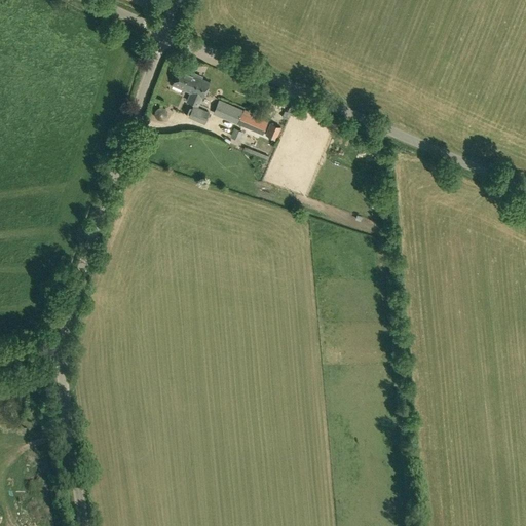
[(201,96),(202,96),(209,81),(198,77),(199,75),(179,67),(172,84),(190,92),(187,101),(197,105),(201,96)]
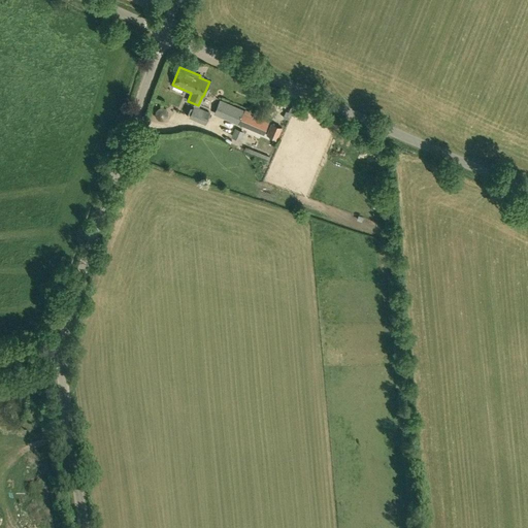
[(277,114),(287,118),(292,104),(283,101),(277,114)]
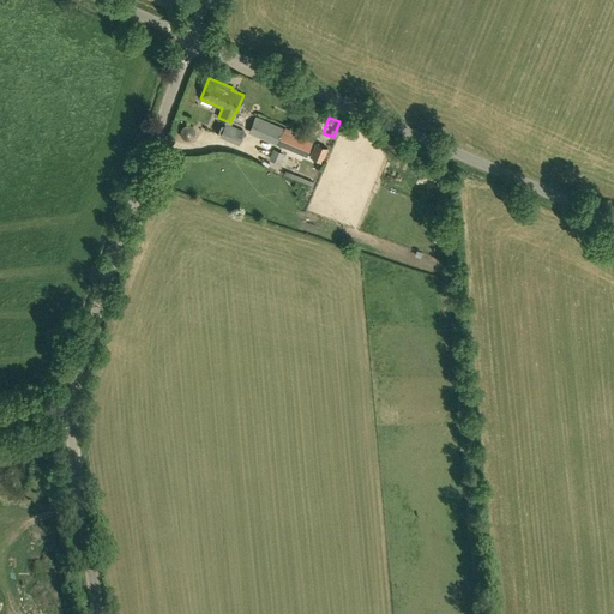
[(252,128),(278,140),(282,131),(257,119),(252,128)]
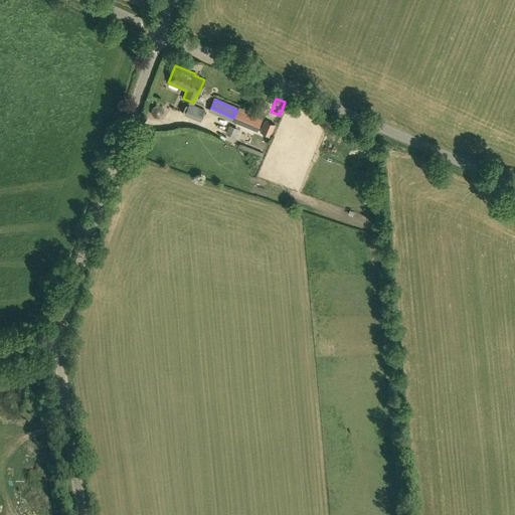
[(185,113),(203,121),(208,110),(190,102),(185,113)]
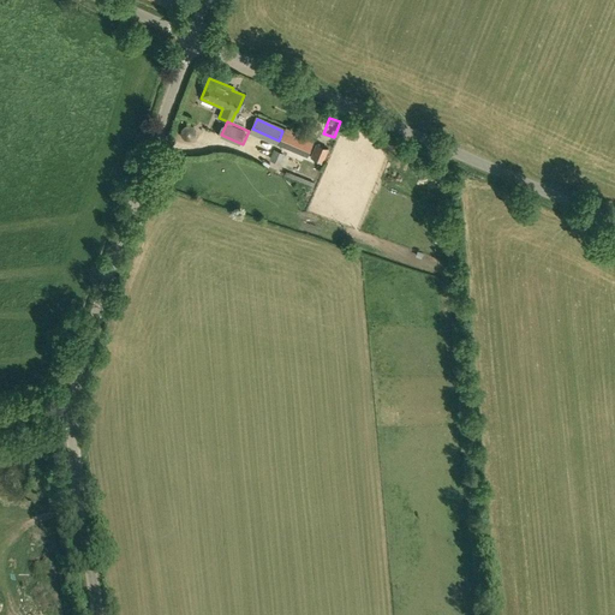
[(353,135),(356,126),(344,123),(340,131),(353,135)]
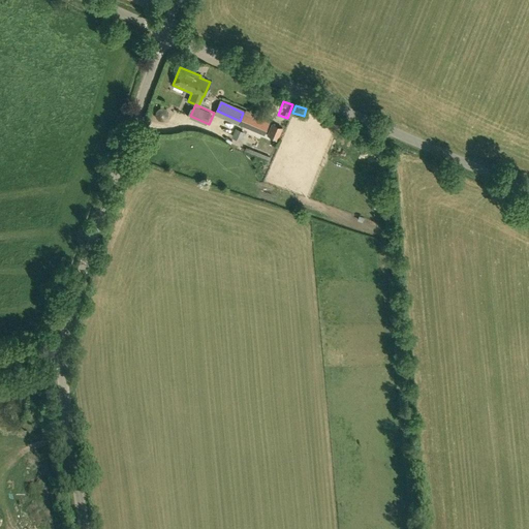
[(155,113),(155,116),(156,119),(157,120),(159,121),(161,122),(164,121),(166,120),(167,118),(168,115),(167,113),(165,110),(163,109),(159,109),(157,110),(155,113)]
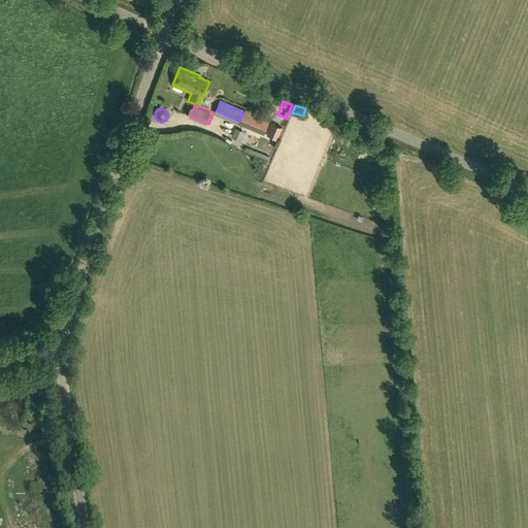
[(238,123),(263,133),(267,124),(242,112),(239,121),(238,123)]
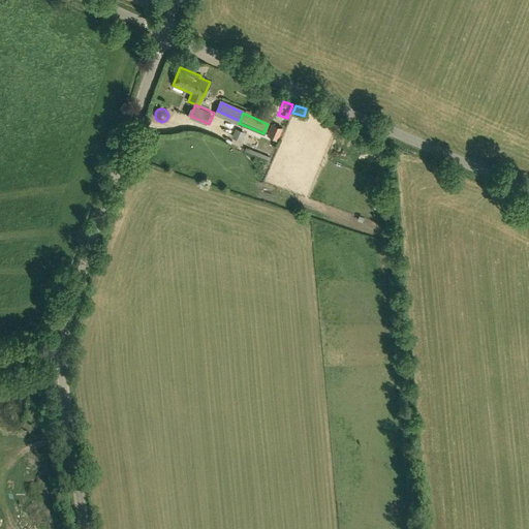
[(272,123),(267,134),(278,139),(283,128),(272,123)]
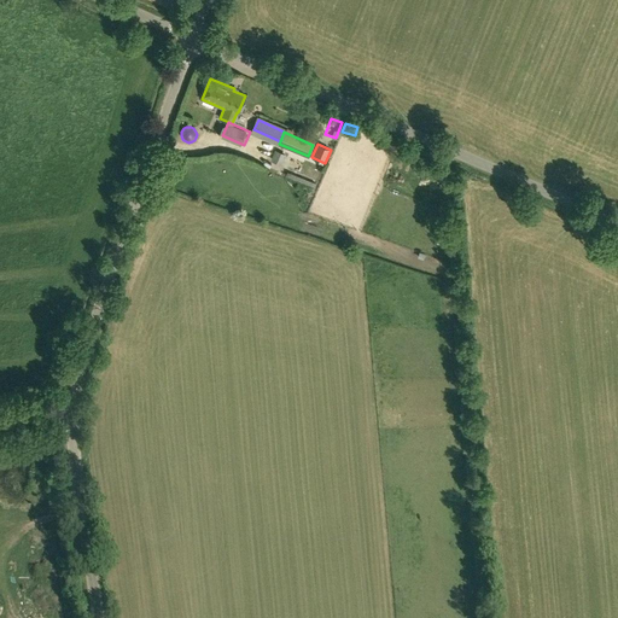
[(273,159),(285,165),(291,155),(279,149),(273,159)]
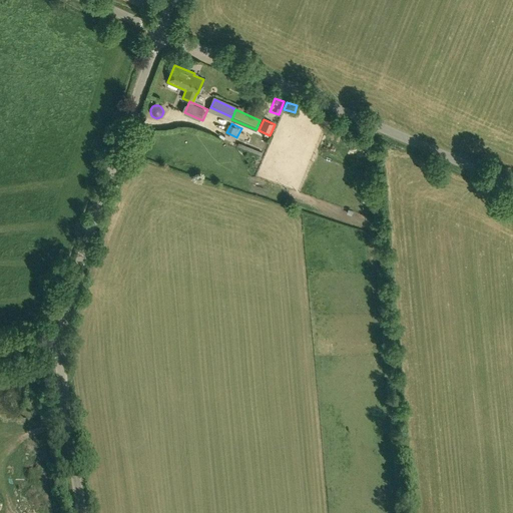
All buildings are outlined.
